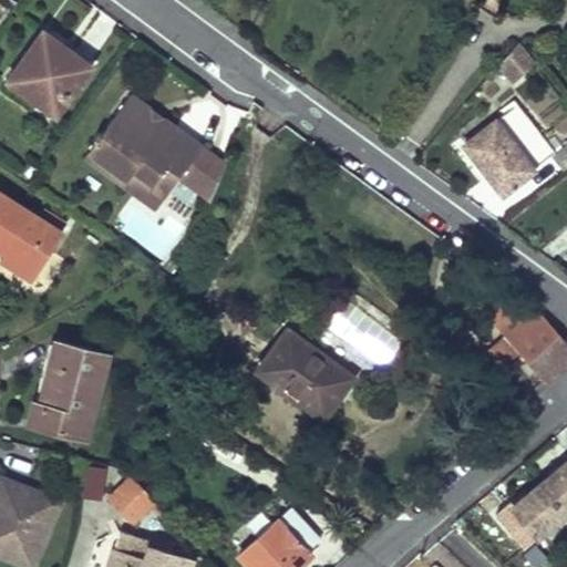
[(91,64),(43,30),(8,79),(26,92),(30,86),(60,109),(91,64)]
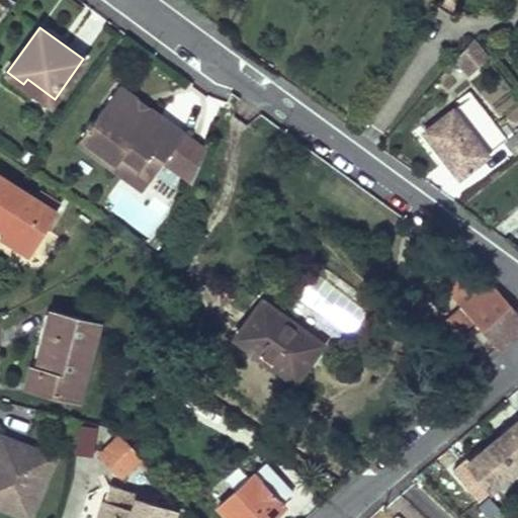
[(473,72),(489,54),(475,36),(456,58),(473,72)]
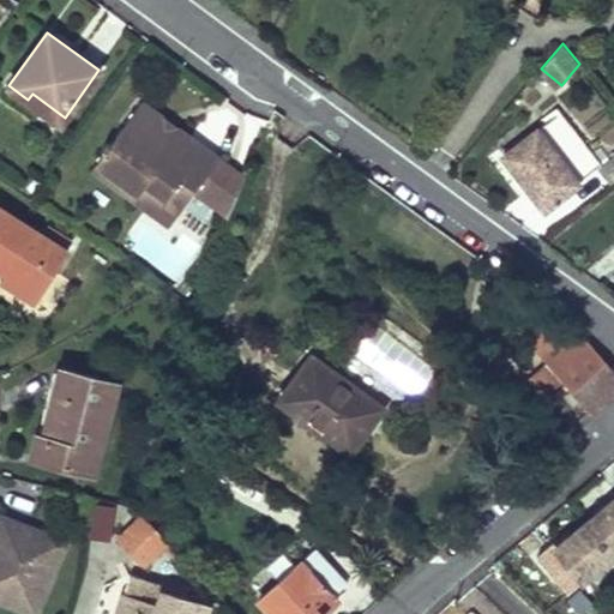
[(163,118),(140,102),(96,163),(138,194),(145,184),(166,199),(170,192),(186,203),(215,163),(188,144),(192,139),(175,126),(170,132),(158,124),(163,118)]
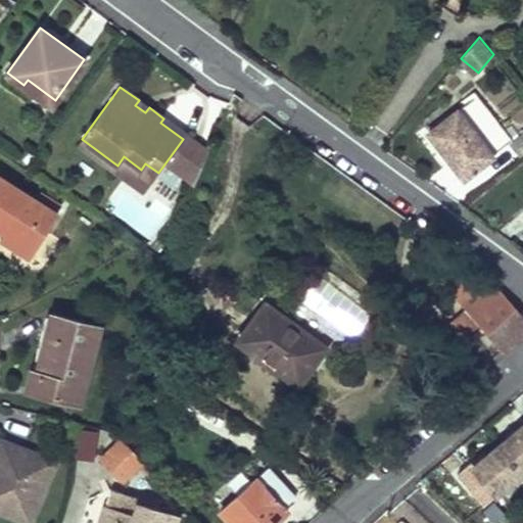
[(522,134),(513,142),(477,96),(429,133),(464,179),(511,143),(522,157),(522,155),(522,134)]
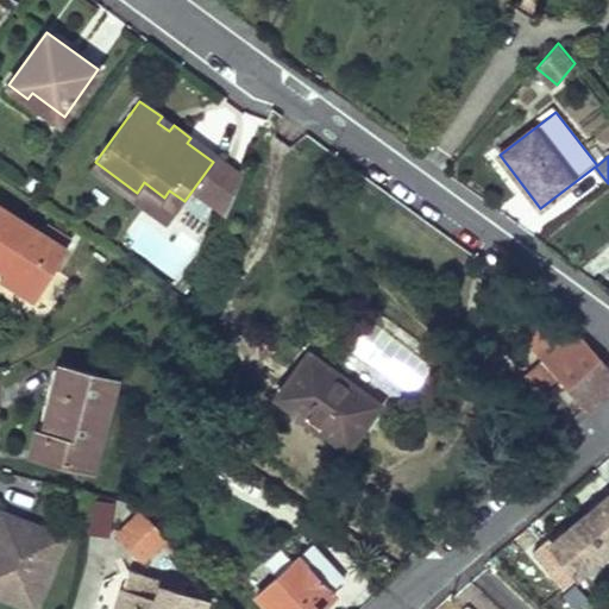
[(174,125),(162,117),(157,123),(169,131),(174,125)]
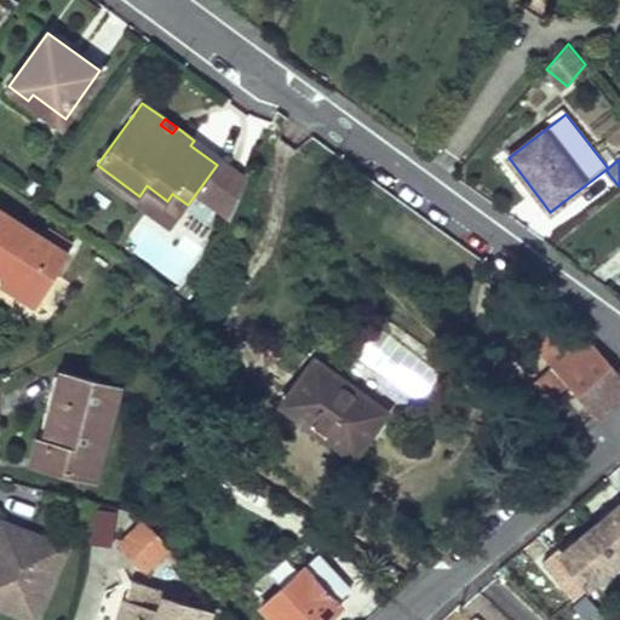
[(220,160),(194,141),(190,145),(217,165),(220,160)]
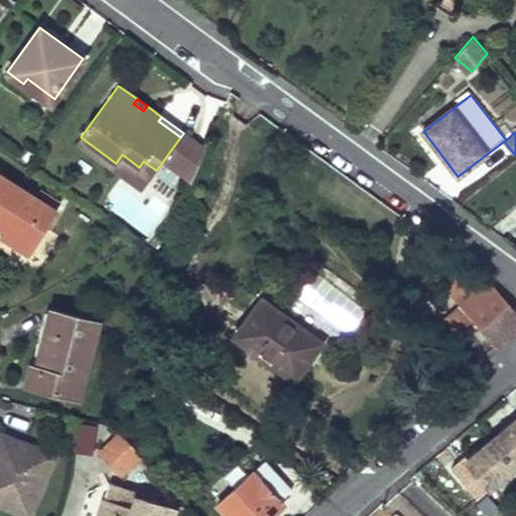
[(116,163),(81,137),(77,142),(142,189),(156,170),(143,161),(139,167),(122,154),(116,163)]
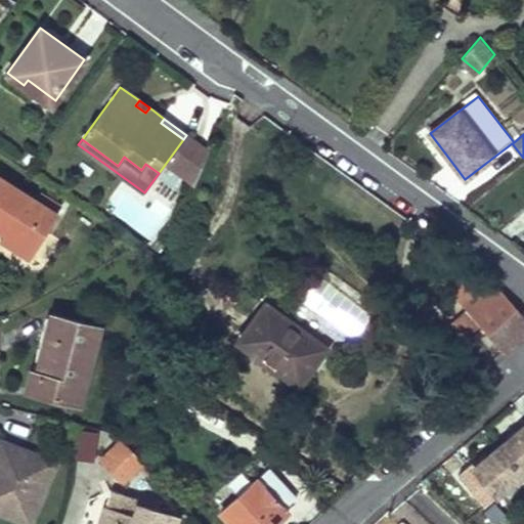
[(37,202),(0,177),(0,229),(4,232),(35,252),(58,215),(55,213),(49,209),(54,201),(42,193),(37,202)]
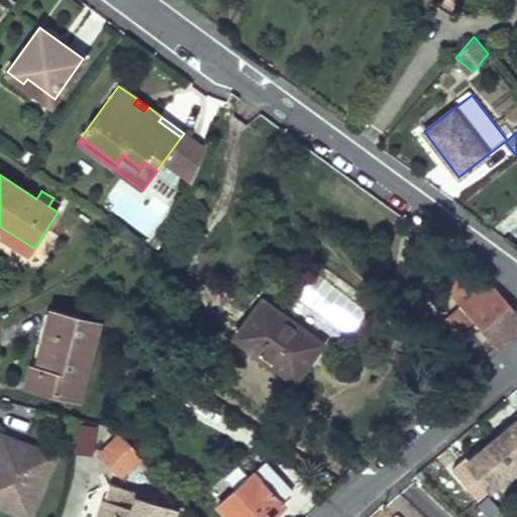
[(60,202),(54,198),(48,206),(55,210),(60,202)]
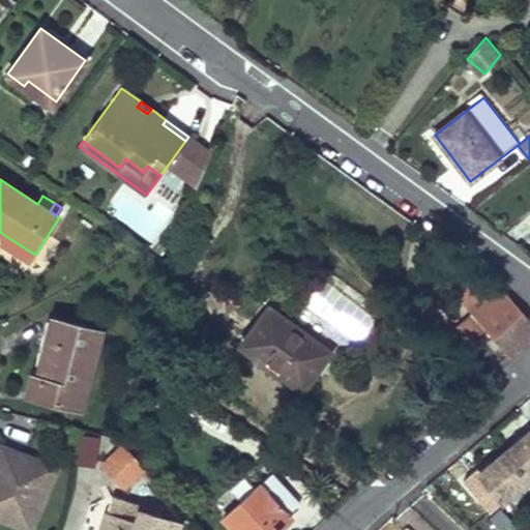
[(35,255),(4,235),(0,240),(31,260),(35,255)]
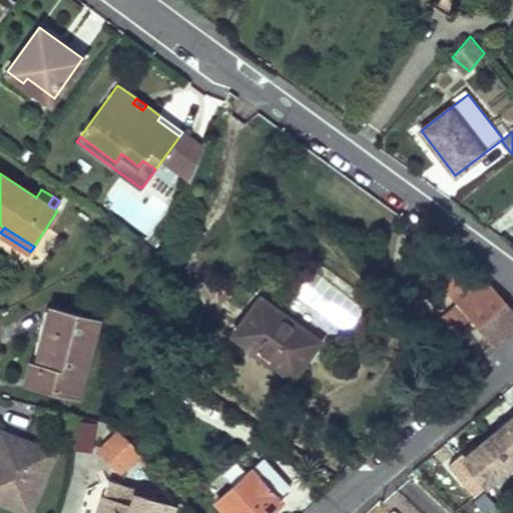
[(470,320),(494,347),(512,330),(512,310),(480,275),(479,275),(470,284),(453,265),(435,281),(456,304),(470,320)]
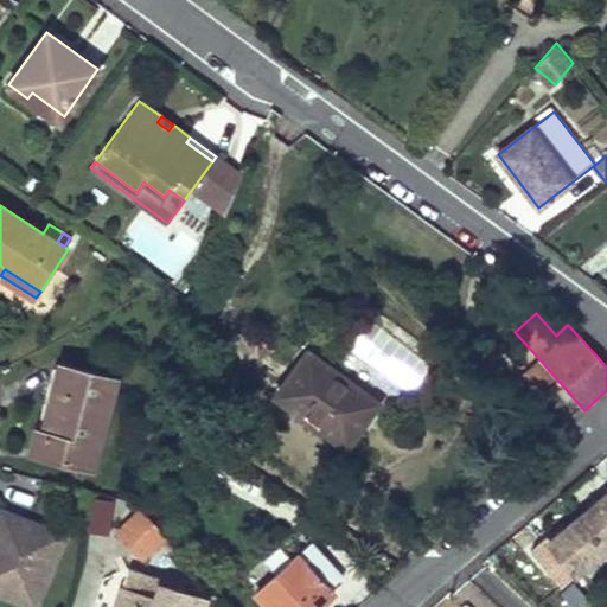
[(377,403),(308,352),(276,395),(345,446),(377,403)]
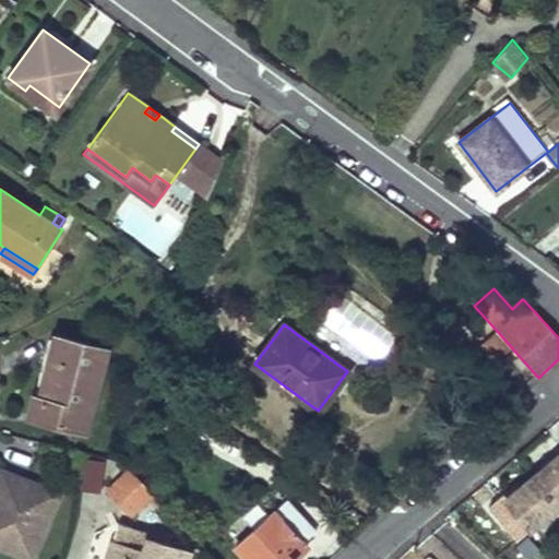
[(497,331),(482,345),(497,361),(512,348),(497,331)]
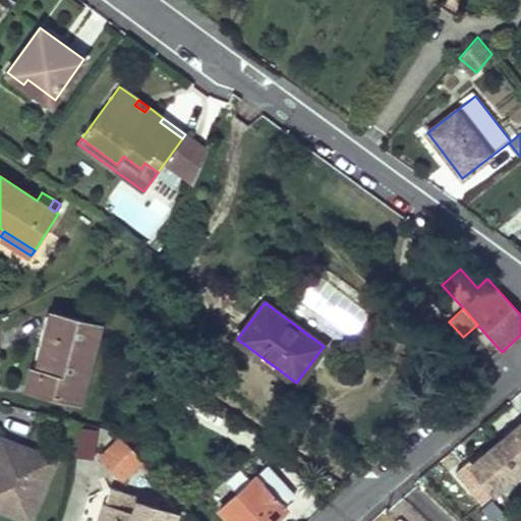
[(99,324),(52,311),(37,368),(37,370),(42,372),(37,390),(79,401),(99,324)]
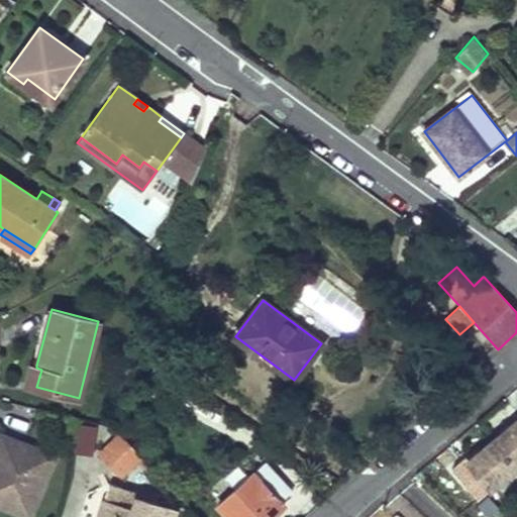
[(36,366),(31,365),(26,385),(36,387),(41,370),(36,368),(36,366)]
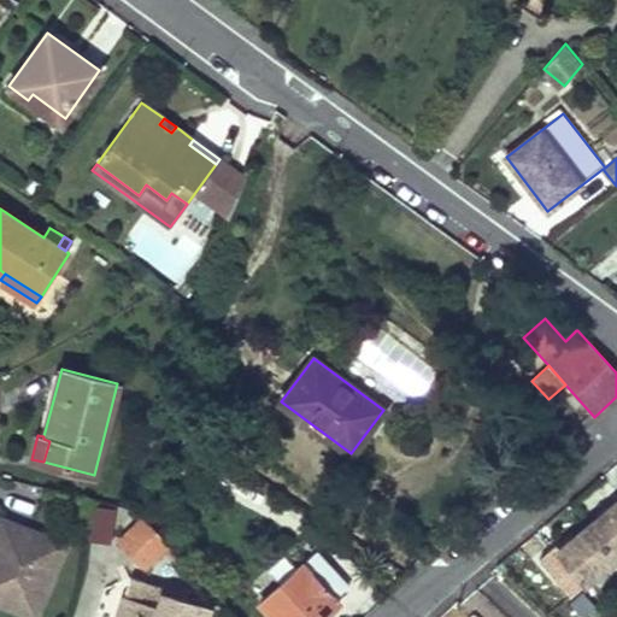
[(570,595),(616,556),(616,494),(615,497),(616,499),(616,500),(558,548),(556,545),(539,559),(570,595)]
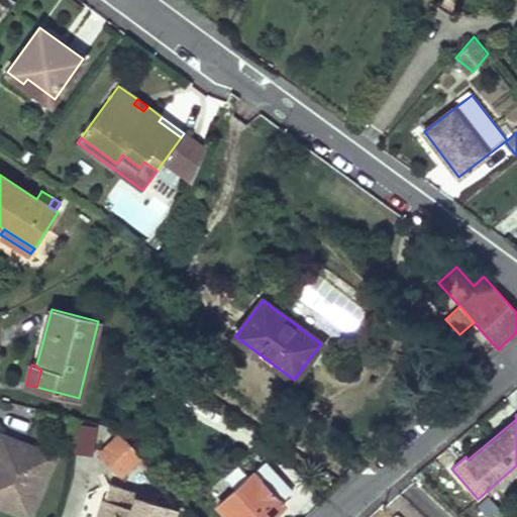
[(94,452),(97,424),(80,422),(77,451),(94,452)]
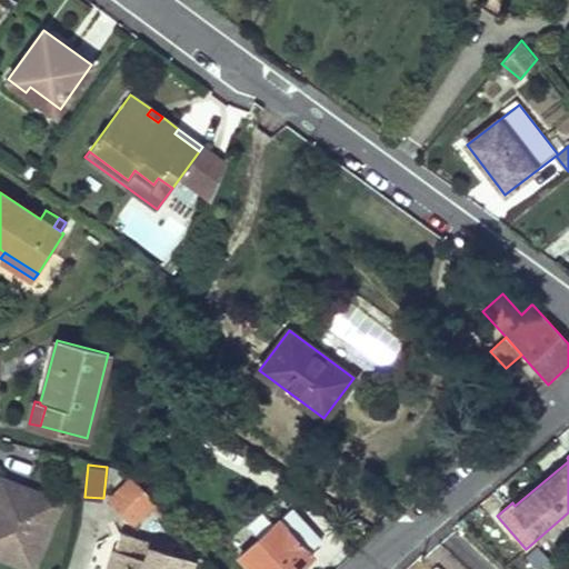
[(35,568),(61,498),(0,476),(0,559),(25,568),(35,568)]
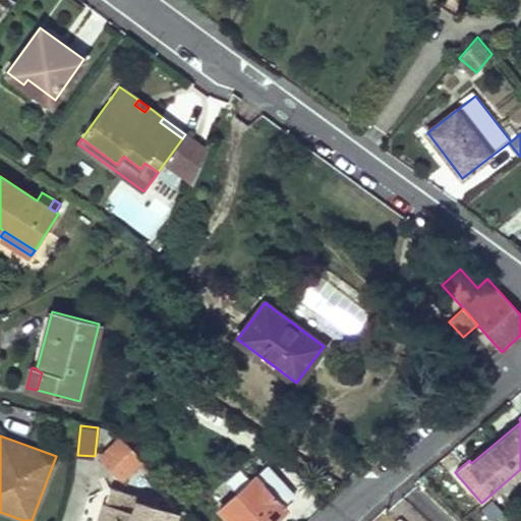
[(142,459),(121,438),(101,457),(123,480),(142,459)]
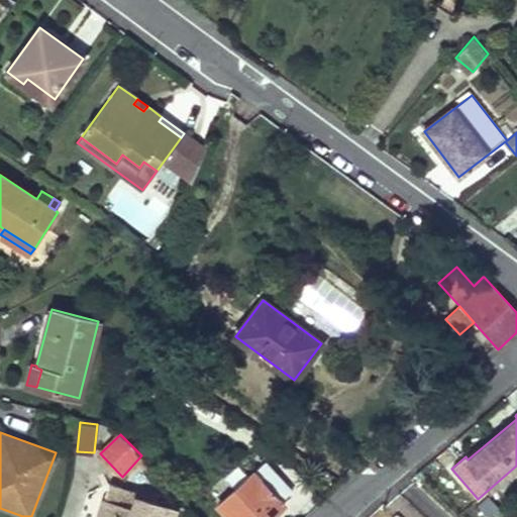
[(253,473),(218,505),(229,516),(270,516),(283,505),(280,501),(292,490),(266,461),(253,473)]
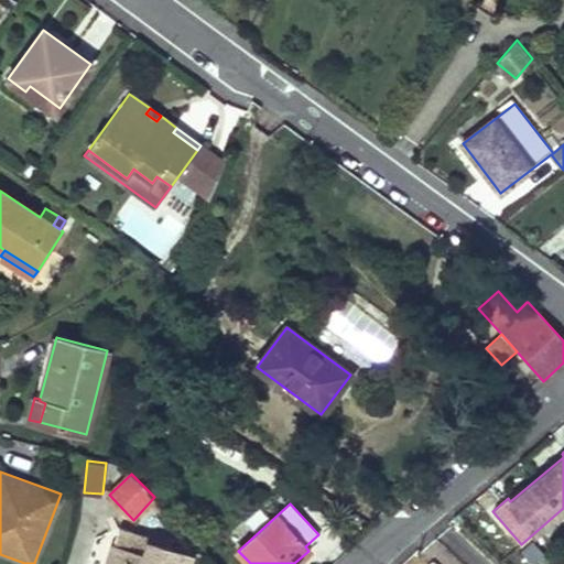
[(117,542),(115,548),(130,552),(131,546),(117,542)]
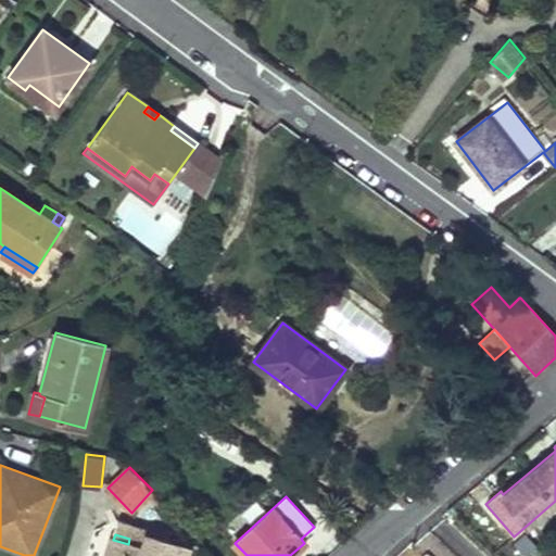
[(113,540),(111,539),(105,555),(185,555),(187,548),(146,535),(142,548),(128,544),(113,540)]
